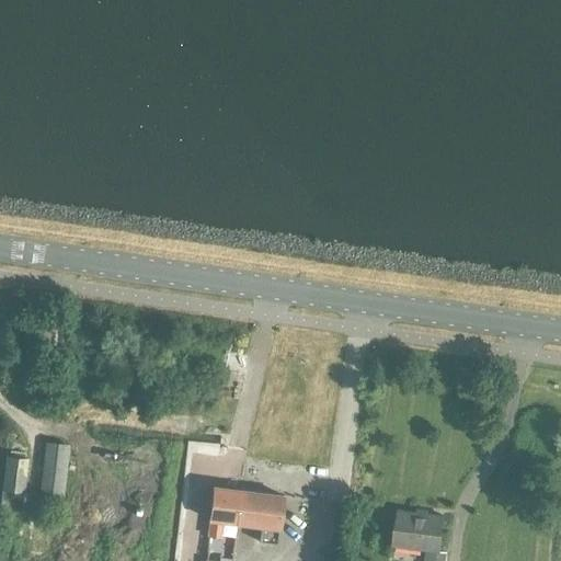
[(39,499),(65,502),(71,444),(46,441),(39,499)]
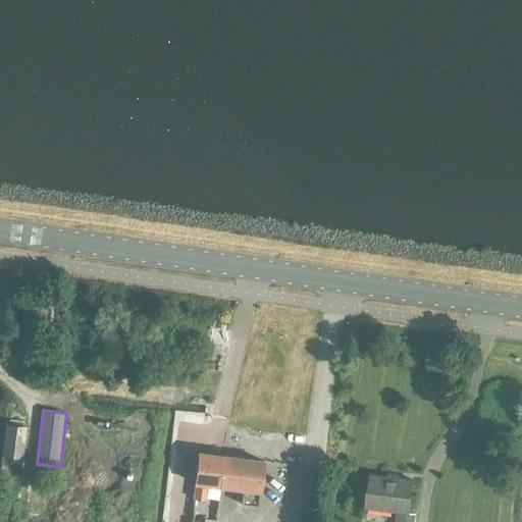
[(4,455),(2,472),(25,475),(28,458),(23,457),(28,425),(24,425),(24,420),(11,419),(10,423),(7,423),(4,455)]
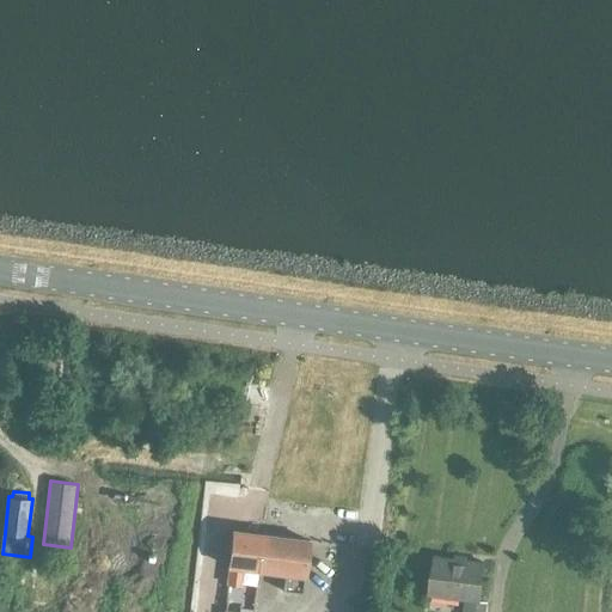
[(264,534),(236,531),(228,583),(243,586),(245,568),(259,570),(264,534)]
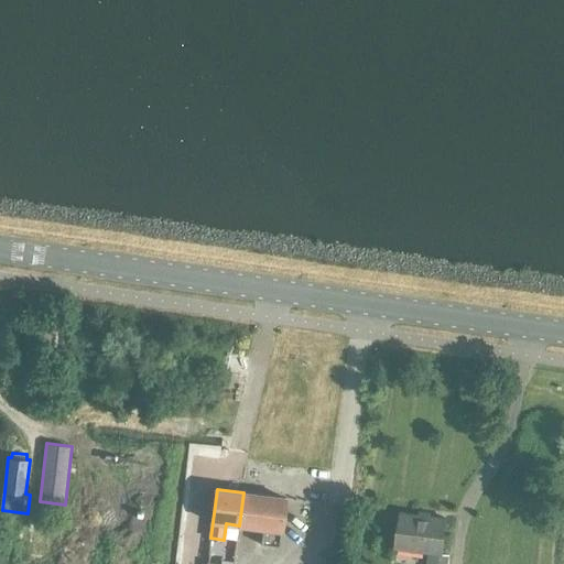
[(260,544),(279,546),(284,497),(243,492),(239,525),(261,528),(260,544)]
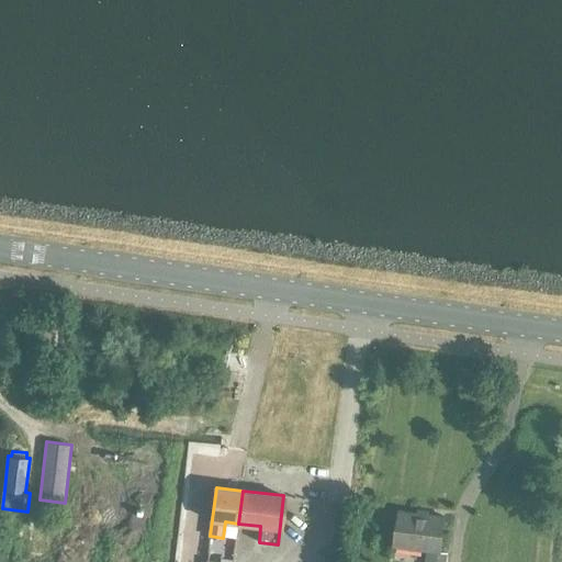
[(400,509),(395,546),(428,549),(426,561),(446,561),(448,551),(442,551),(446,515),(400,509)]
